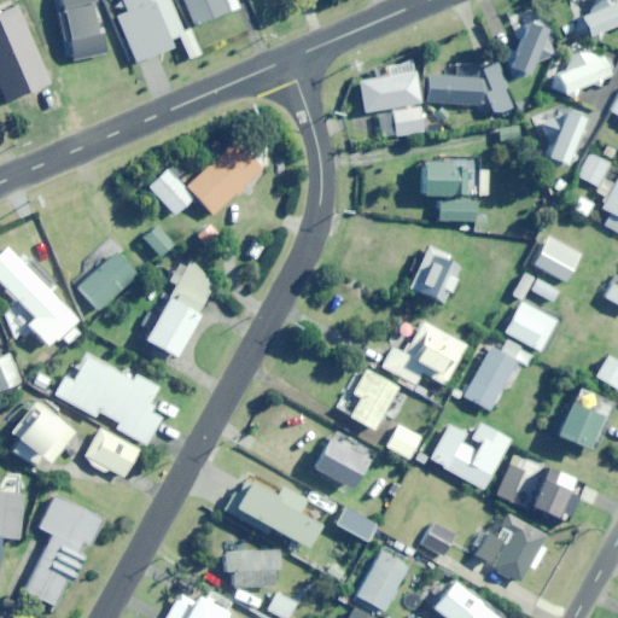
[(60,0),(74,60),(106,54),(94,0),(60,0)]
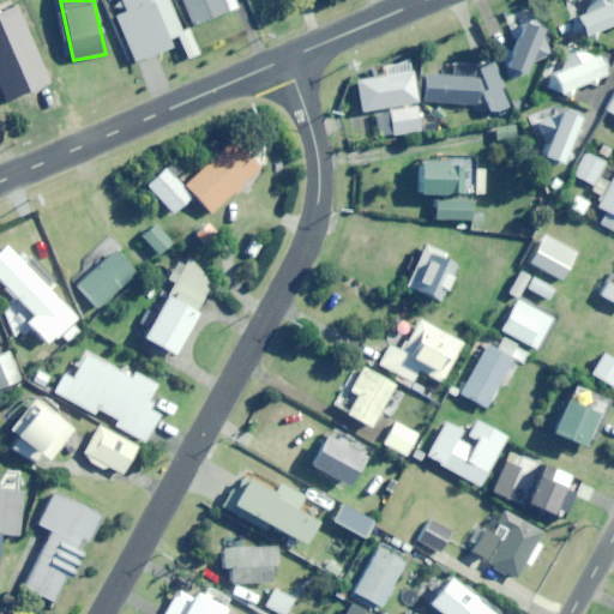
[(108,0),(120,0),(126,11),(115,16),(134,62),(169,47),(167,38),(175,35),(186,61),(200,55),(188,28),(181,31),(168,0),(108,0)]
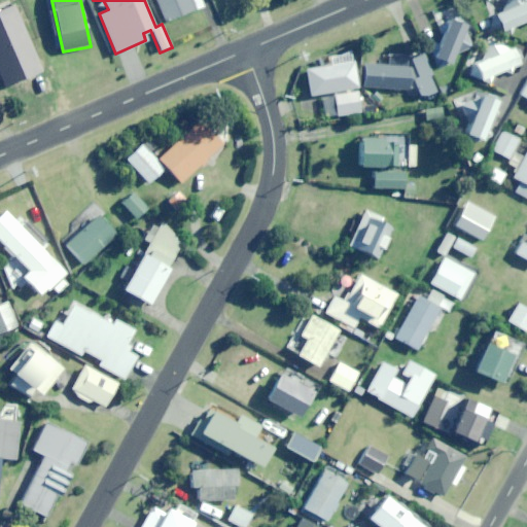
[(201,0),(156,0),(166,22),(204,6),(201,0)]
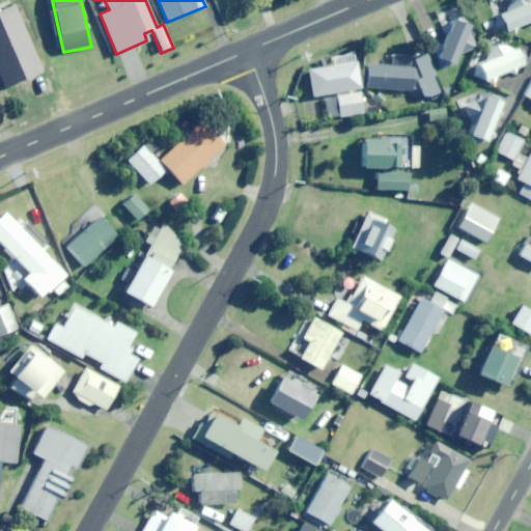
[(530,0),(495,0),(509,6),(507,10),(480,22),(484,31),(499,26),(502,33),(530,20),(530,0)]
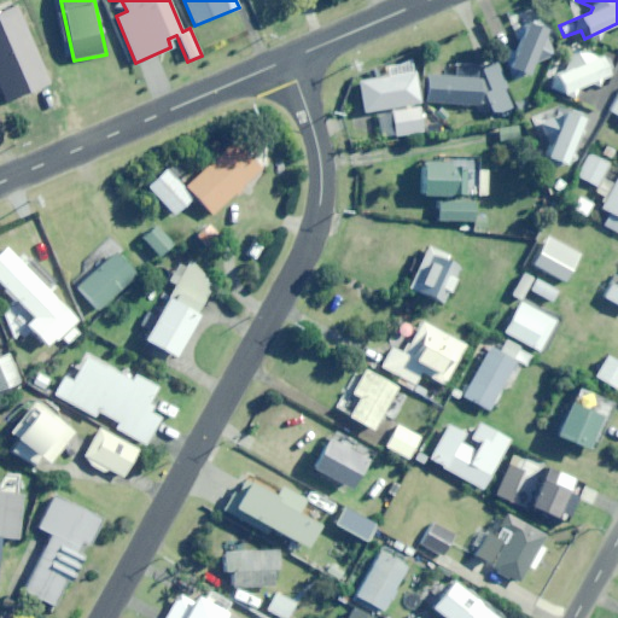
[(529,77),(547,30),(526,23),(509,70),(529,77)]
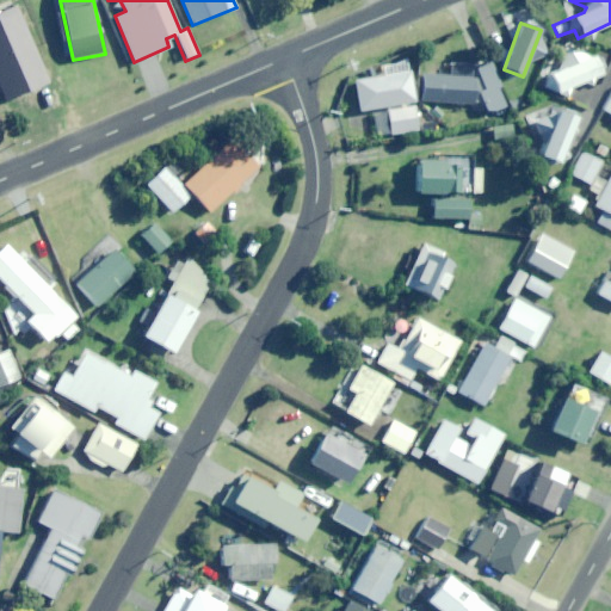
[(0,59),(10,76),(37,60),(20,31),(0,42),(0,59)]
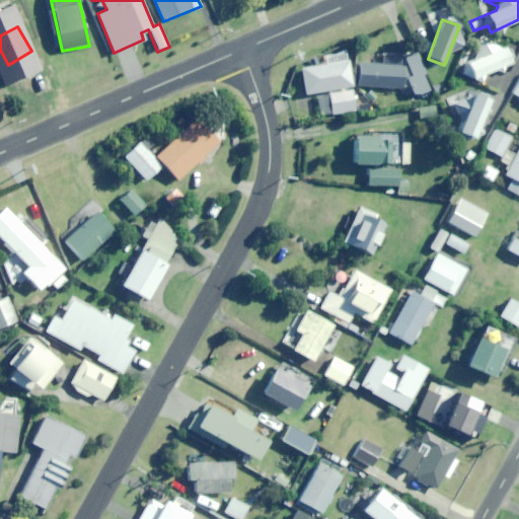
[(506,49),(483,40),(475,57),(462,62),(470,80),(512,63),(506,49)]
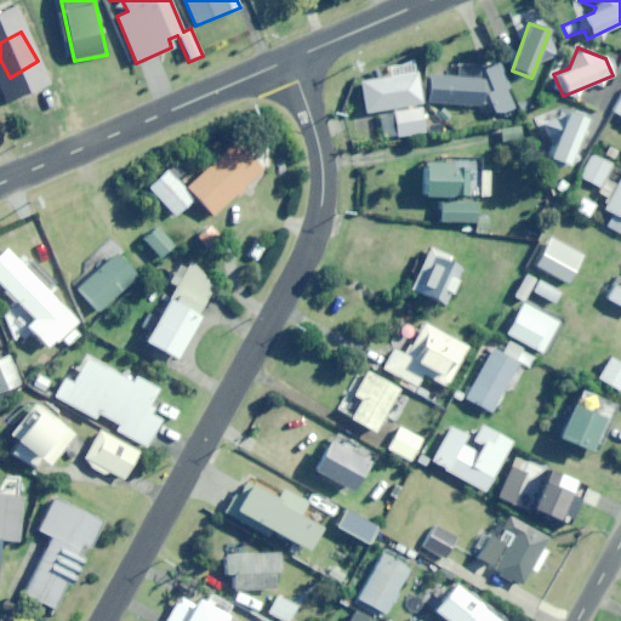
[(431,77),(429,102),(495,106),(500,114),(514,106),(505,91),(510,89),(499,63),(478,68),(454,66),(454,78),(431,77)]
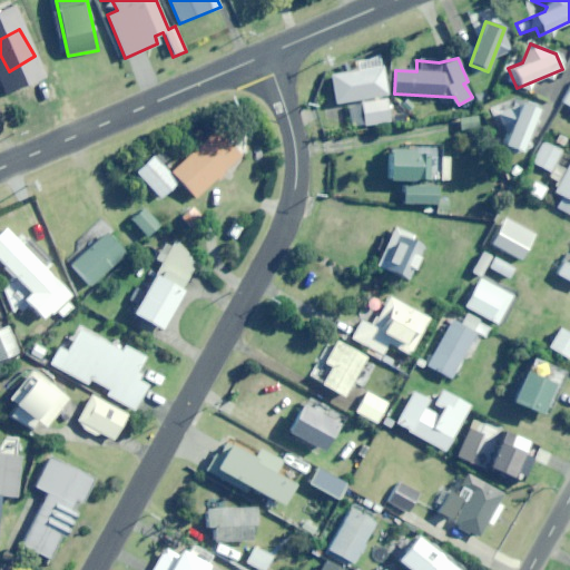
[(385,89),(385,66),(364,65),(363,88),(385,89)]
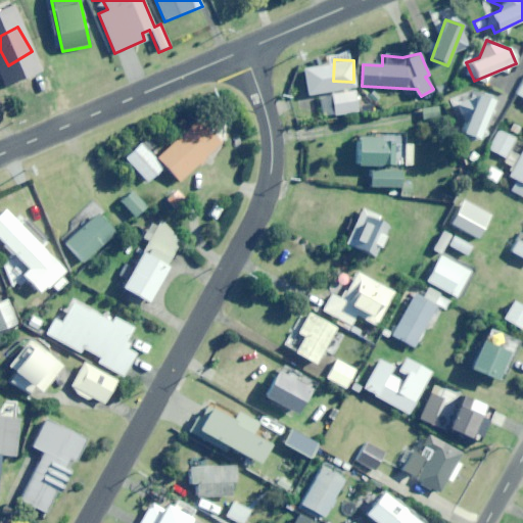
[(333,114),(358,111),(355,91),(331,94),(333,114)]
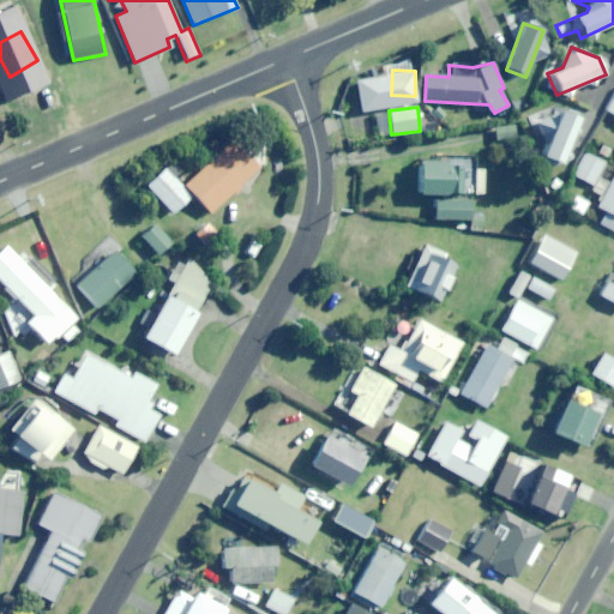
[(563,164),(582,118),(560,109),(541,155),(563,164)]
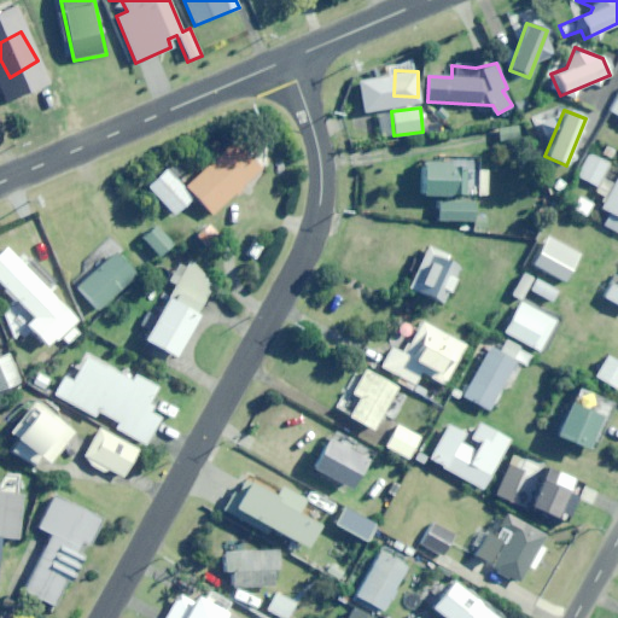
[(213,215),(261,170),(234,141),(186,186),(213,215)]
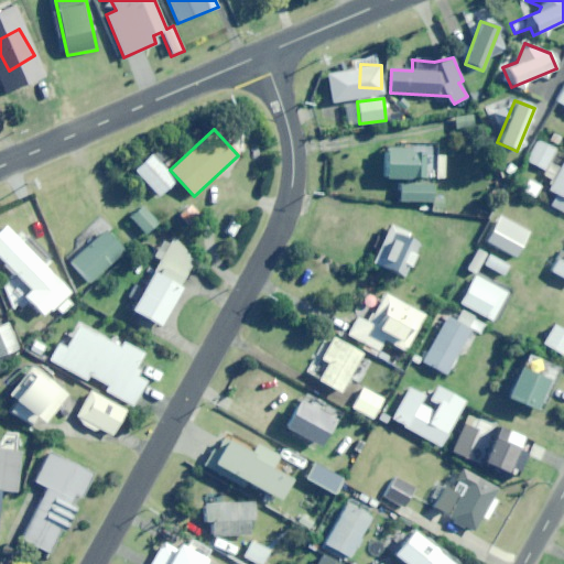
[(546,170),(556,150),(538,141),(528,161),(546,170)]
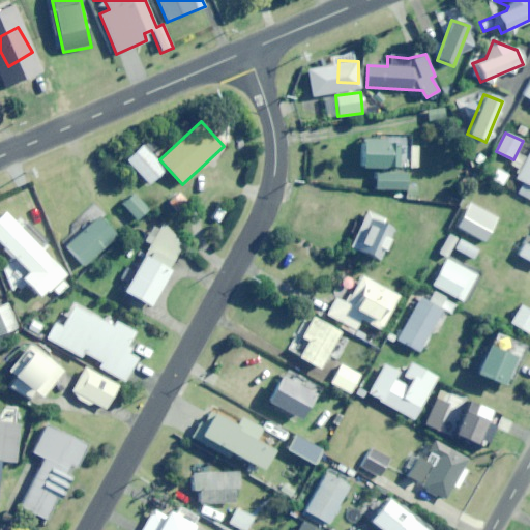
[(410,147),(410,135),(379,134),(379,140),(363,140),(362,167),(378,168),(377,189),(408,190),(409,168),(419,169),(420,147),(410,147)]
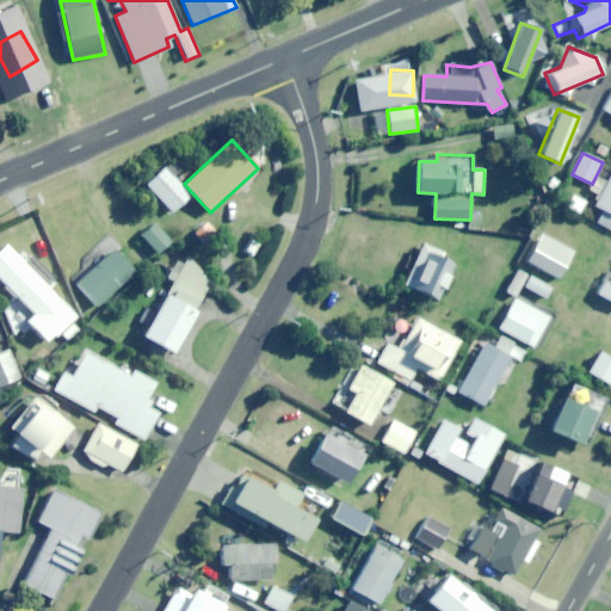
[(173,213),(190,196),(164,167),(146,184),(173,213)]
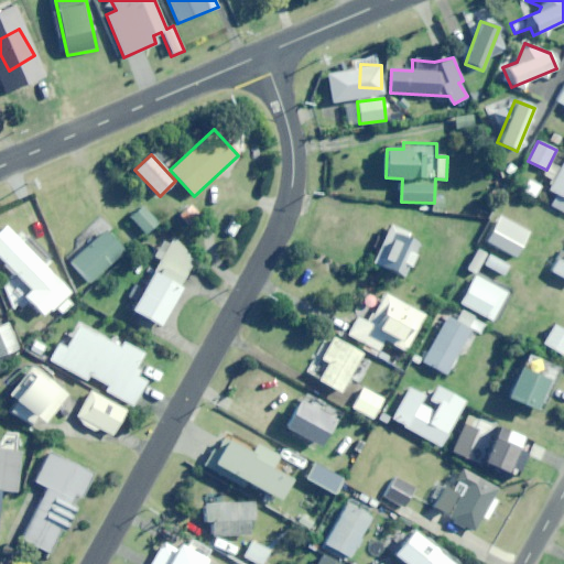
[(563,161),(549,190),(555,194),(550,204),(563,210),(563,161)]
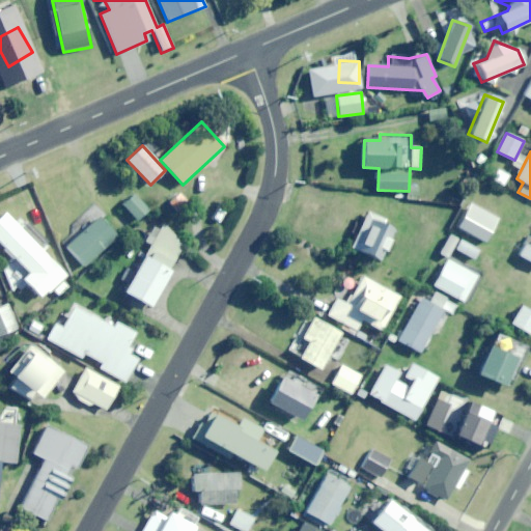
[(137,220),(149,210),(136,195),(123,205),(137,220)]
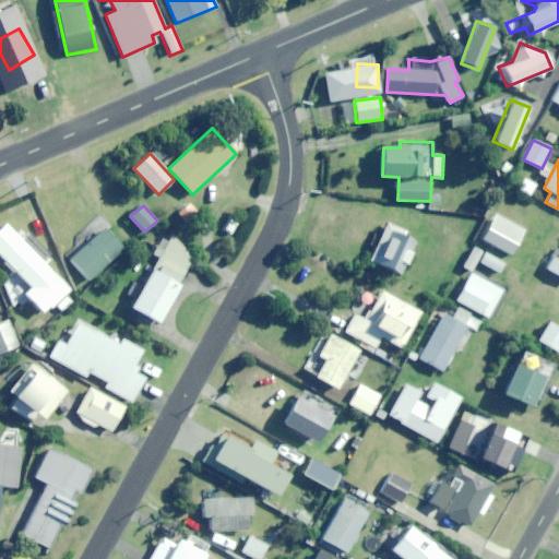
[(512,254),(525,230),(494,213),(480,238),(512,254)]
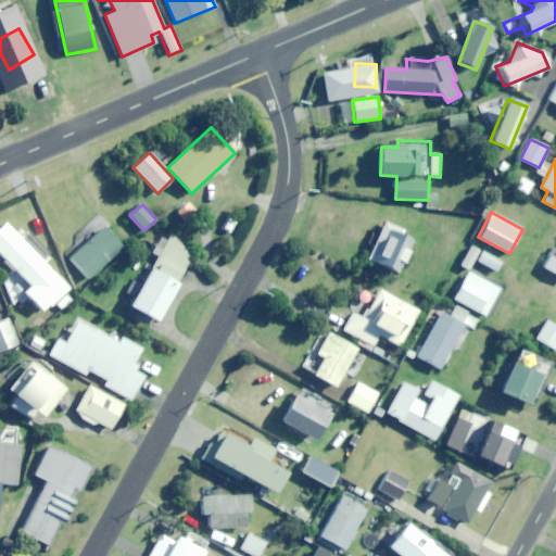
[(0,255),(33,289),(52,270),(5,223),(0,228),(0,255)]
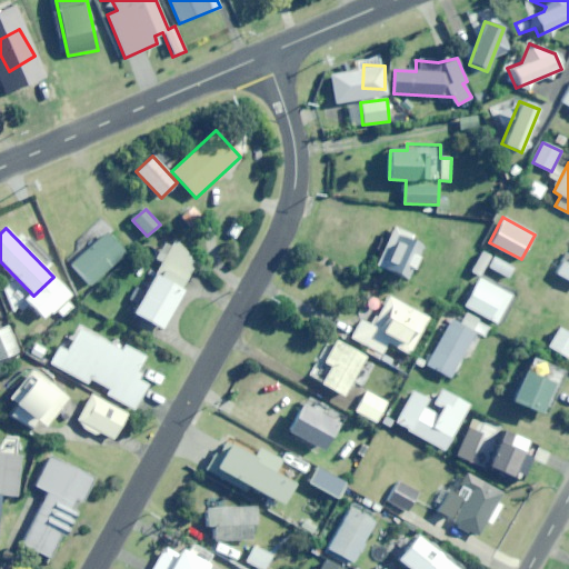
[(406,280),(423,242),(392,228),(375,265),(406,280)]
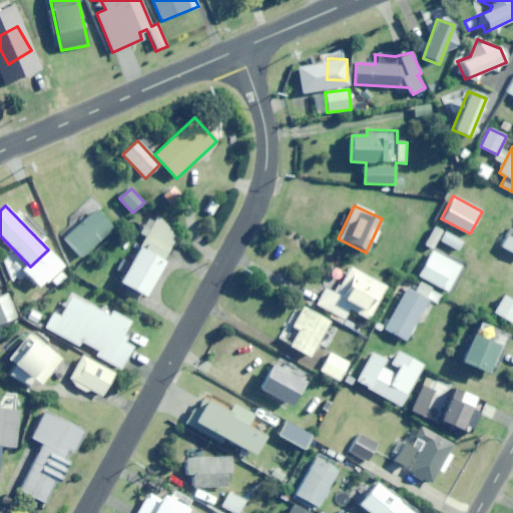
[(82,257),(114,227),(97,208),(65,237),(82,257)]
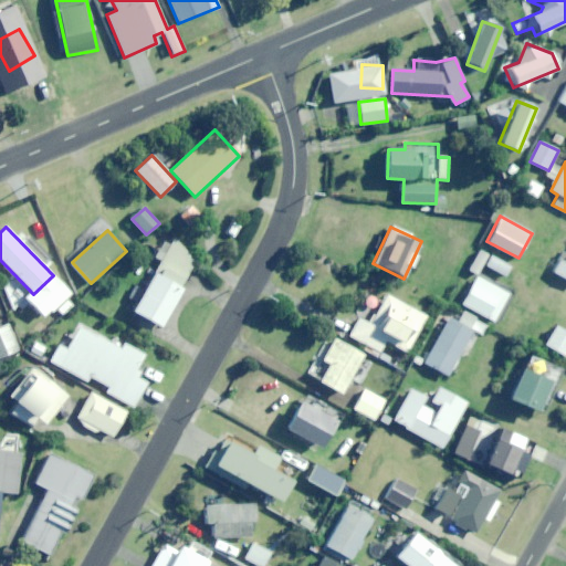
[(180,287),(197,259),(168,242),(158,259),(161,260),(133,311),(160,326),(181,289),(180,287)]
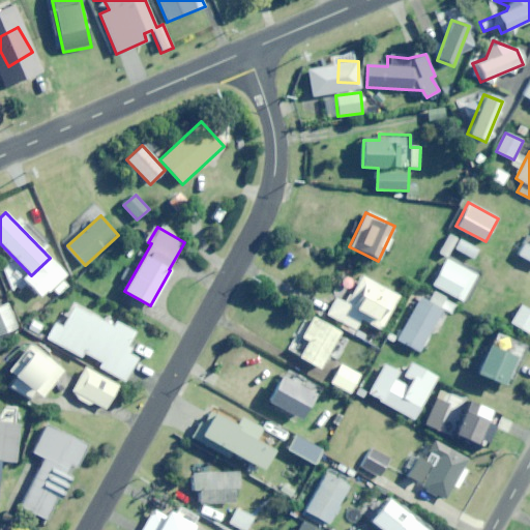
[(447,257),(457,240),(449,236),(440,253),(447,257)]
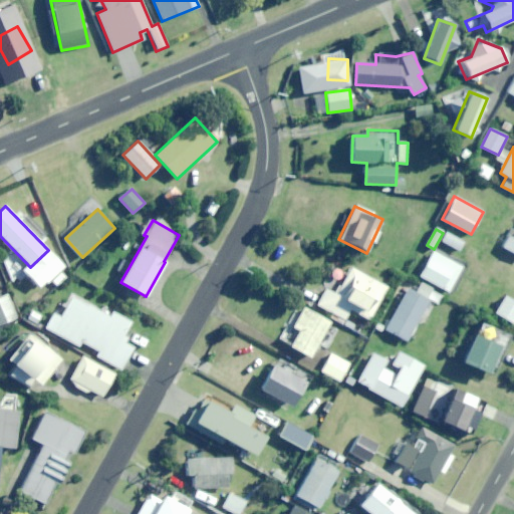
[(513,253),(513,229),(509,239),(506,237),(501,246),(513,253)]
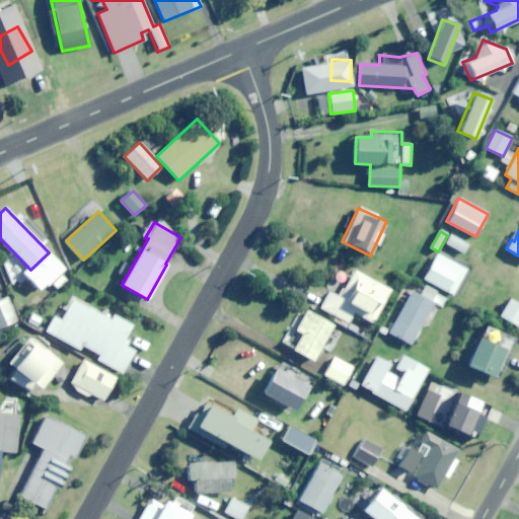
[(464,253),(469,244),(451,234),(446,243),(464,253)]
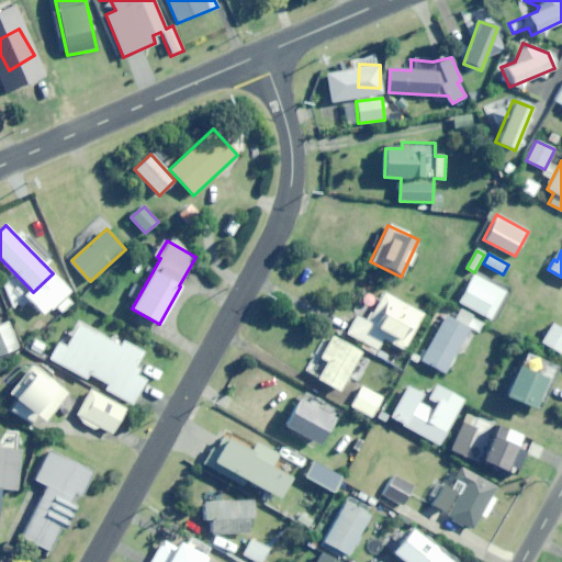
[(492,319),(507,292),(475,274),(460,302),(492,319)]
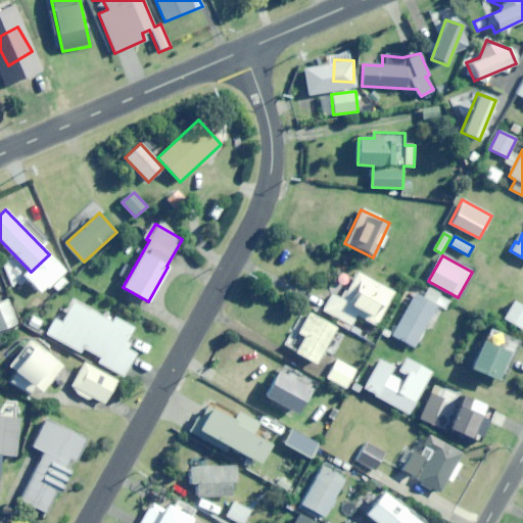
[(376,326),(394,292),(357,272),(341,299),(331,294),(323,311),(350,326),(355,315),(376,326)]
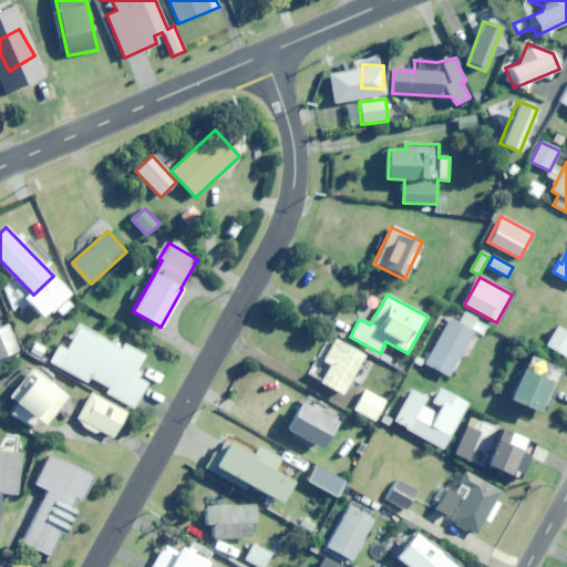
[(450,377),(474,333),(450,319),(425,363),(450,377)]
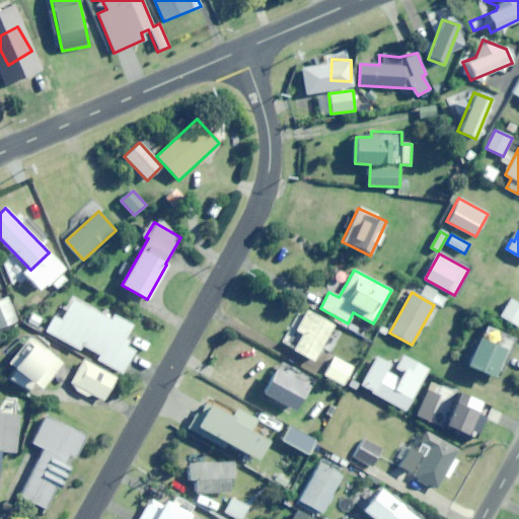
[(0,326),(15,320),(5,297),(0,298),(0,326)]
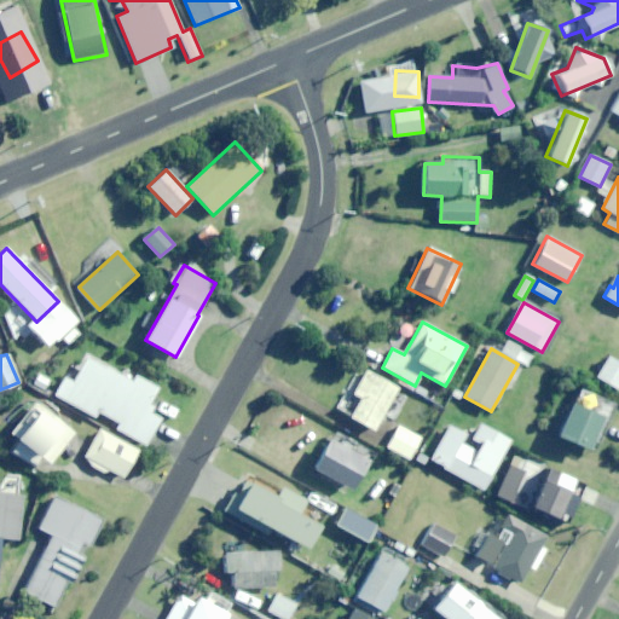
[(615,391),(618,383),(618,363),(607,357),(595,377),(615,391)]
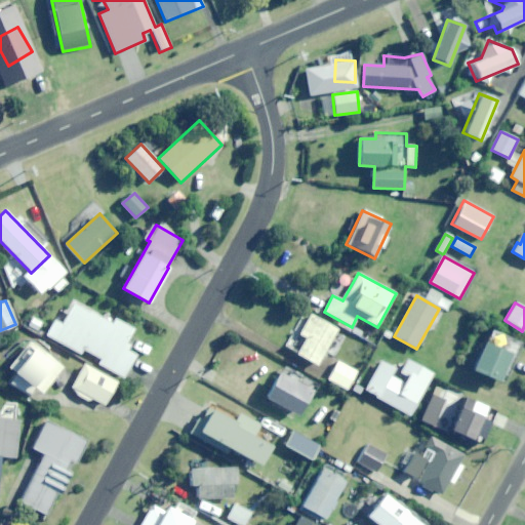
[(128,351),(132,344),(127,340),(133,329),(113,318),(110,324),(73,304),(63,324),(55,320),(46,335),(79,354),(82,349),(99,359),(97,363),(124,378),(136,355),(128,351)]
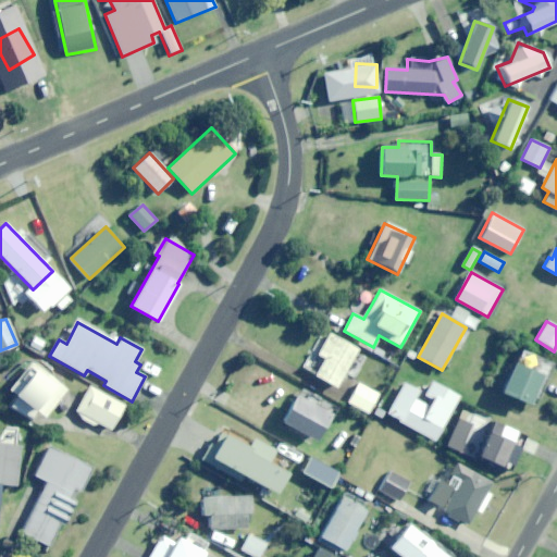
[(338,383),(357,348),(329,333),(318,351),(312,348),(304,364),(338,383)]
